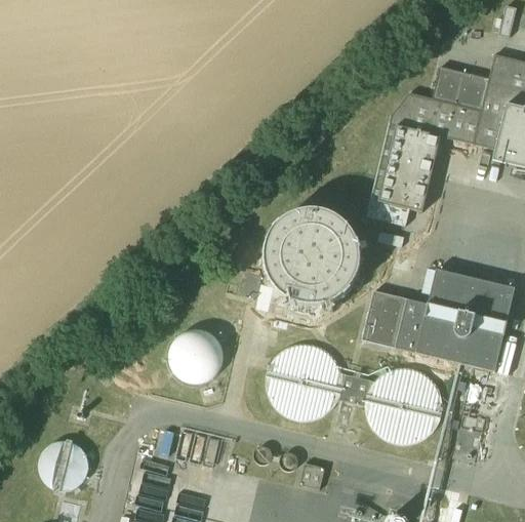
[(498,35),(509,37),(516,8),(506,5),(498,35)]
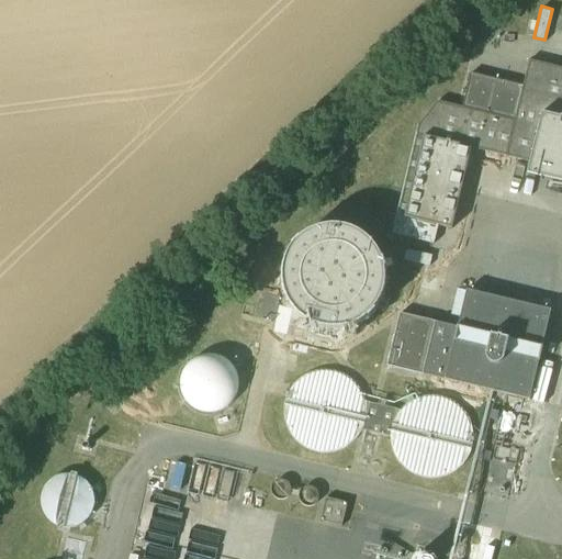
[(561,180),(561,66),(558,65),(529,58),(527,67),(524,84),(471,71),(462,105),(438,99),(418,123),(393,232),(434,242),(438,224),(452,227),(471,146),(534,160),(530,172),(561,180)]
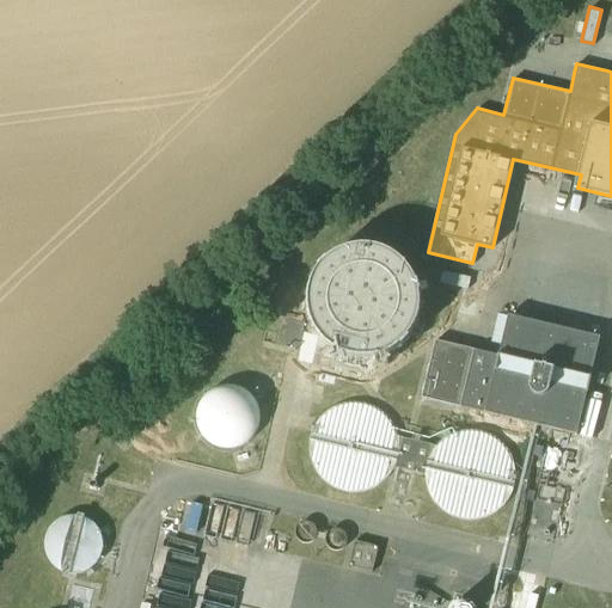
[(421,313),(423,304),(424,292),(423,280),(420,269),(414,258),(407,250),(397,243),(385,238),(374,235),(362,235),(350,238),(340,244),(330,251),(322,259),(317,270),(313,282),(312,294),(313,304),(317,313),(322,321),(328,330),(336,337),(344,342),(354,345),(363,348),(373,348),(384,345),(393,342),(402,337),(409,330),(416,323),(421,313)]
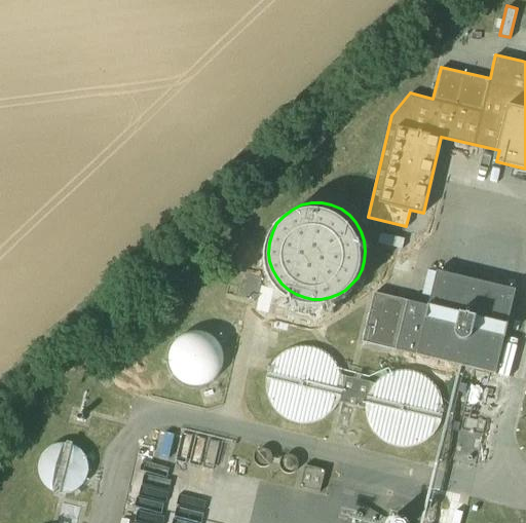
[(428,304),(407,299),(374,292),(363,340),(496,372),(504,336),(508,323),(516,289),(437,269),(428,304)]
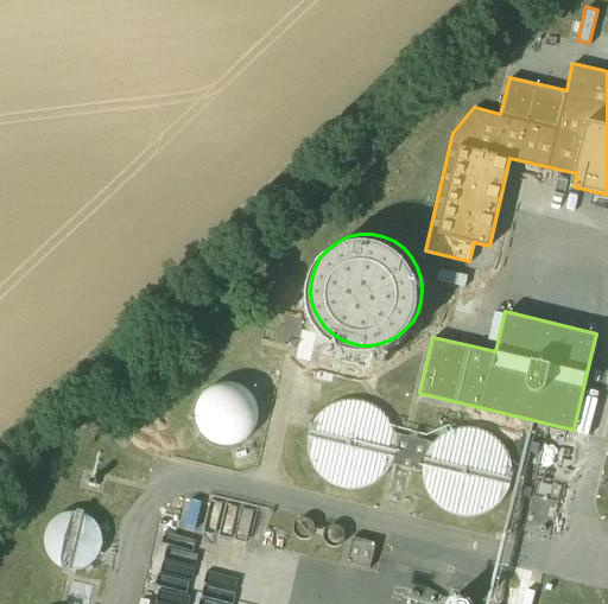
[(233,376),(195,409),(230,449),(268,415),(233,376)]
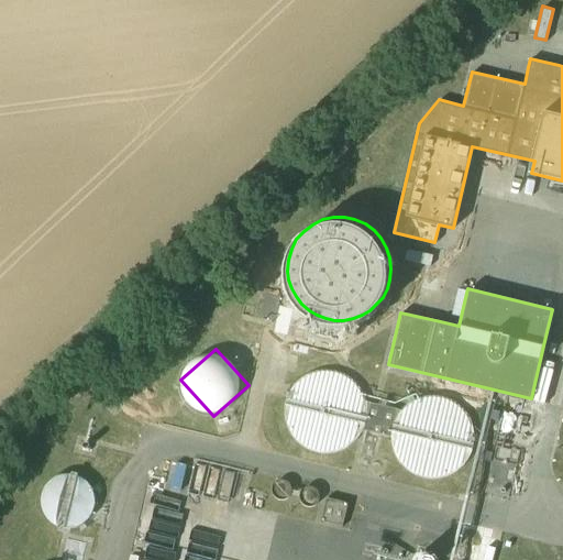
[(294,371),(293,445),(360,446),(360,371),(294,371)]
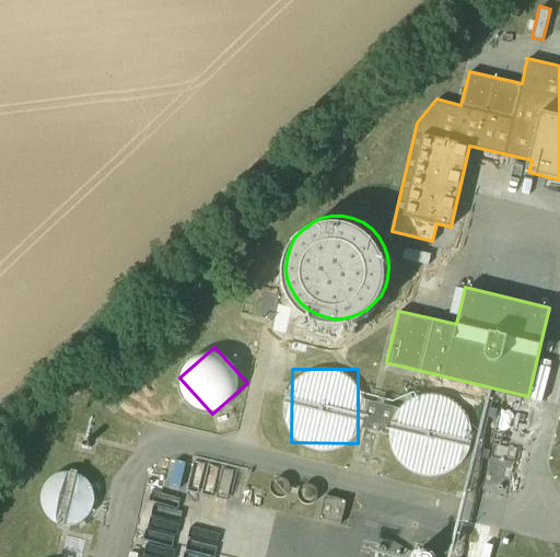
[(400,390),(391,462),(462,472),(473,399),(400,390)]
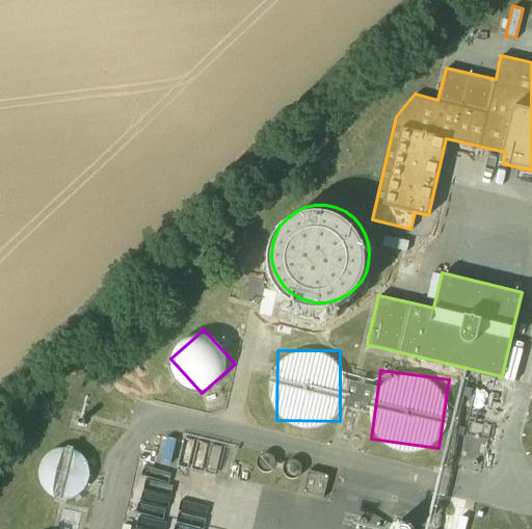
[(46,448),(44,493),(87,495),(89,450),(46,448)]
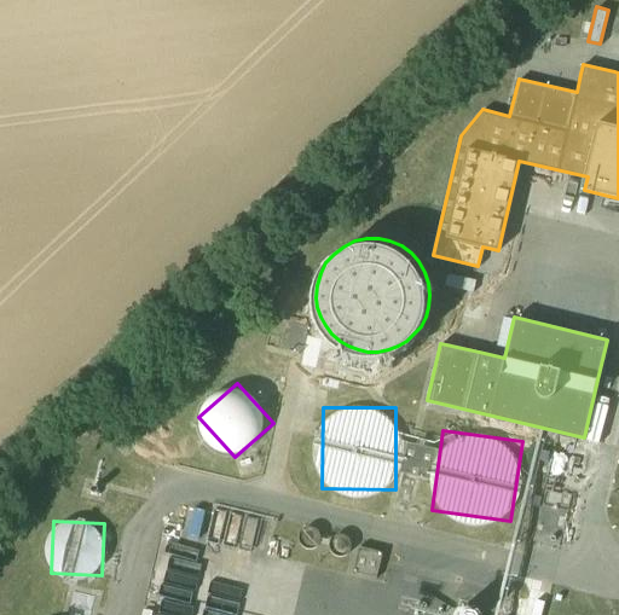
[(376,578),(382,551),(359,545),(352,572),(376,578)]
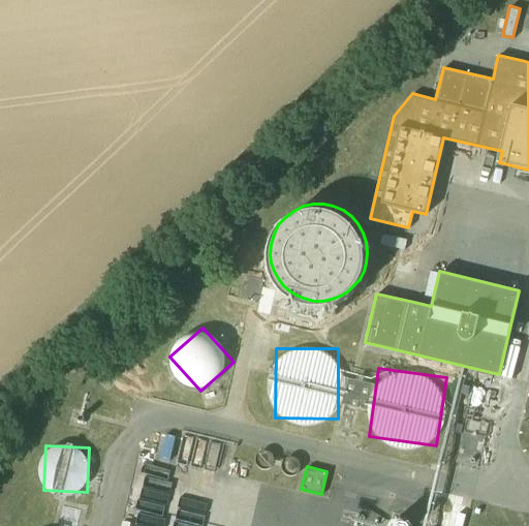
[(70,525),(72,525),(78,511),(64,506),(59,522),(70,525)]
